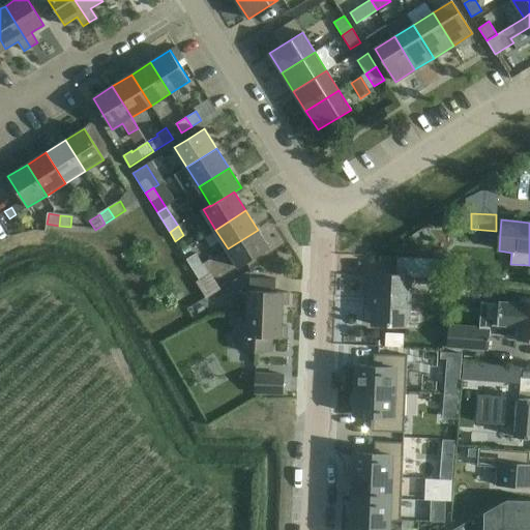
[(258,230),(228,248),(239,267),(269,248),(258,230)]
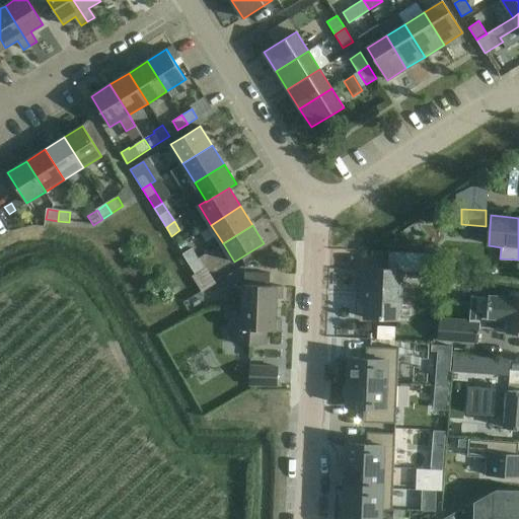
[(190,264),(199,258),(193,248),(182,253),(190,264)]
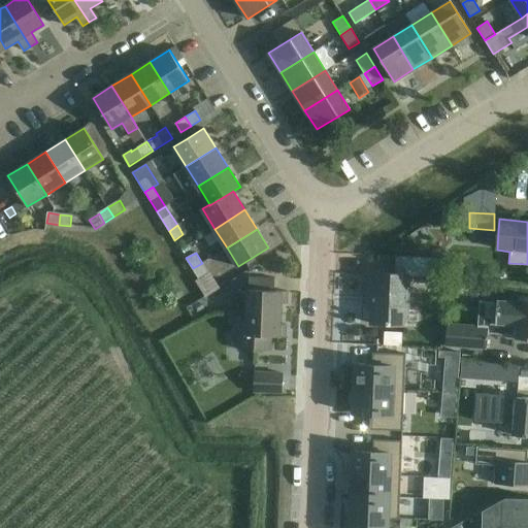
[(371,324),(392,325),(407,326),(409,275),(430,276),(430,258),(395,257),(395,274),(367,273),(366,292),(372,292),(371,324)]
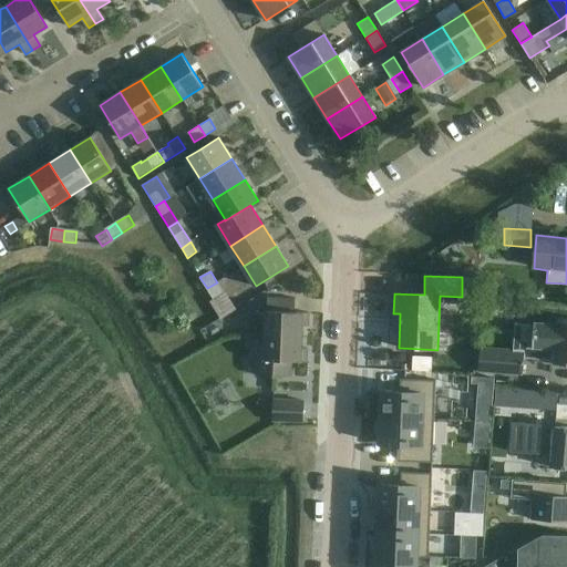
[(210,302),(220,320),(237,310),(226,292),(224,295),(217,282),(207,288),(215,300),(210,302)]
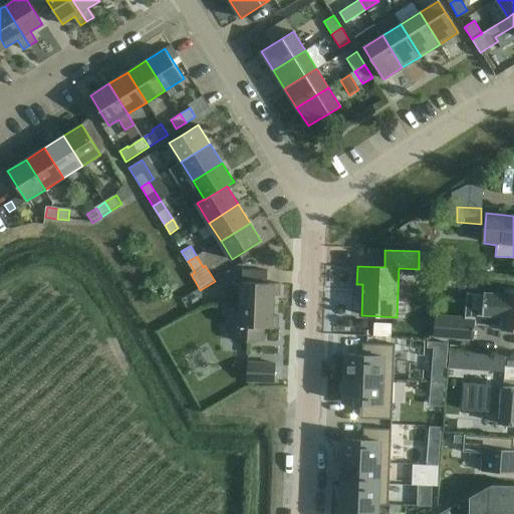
[(240,294),(240,304),(273,306),(274,296),(279,296),(279,284),(267,283),(267,271),(242,270),(242,282),(241,282),(241,285),(231,284),(230,294),(240,294)]
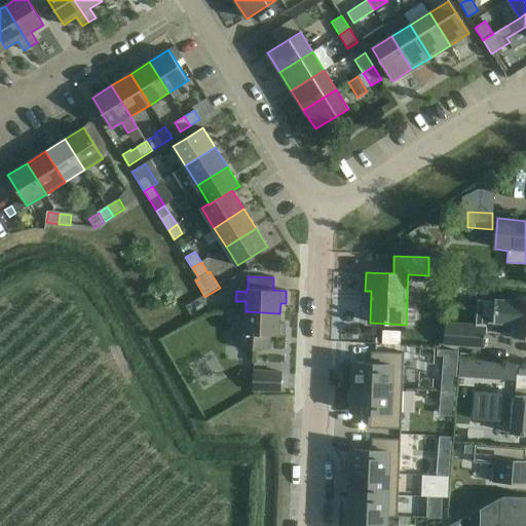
[(445,309),(461,310),(462,285),(446,283),(445,309)]
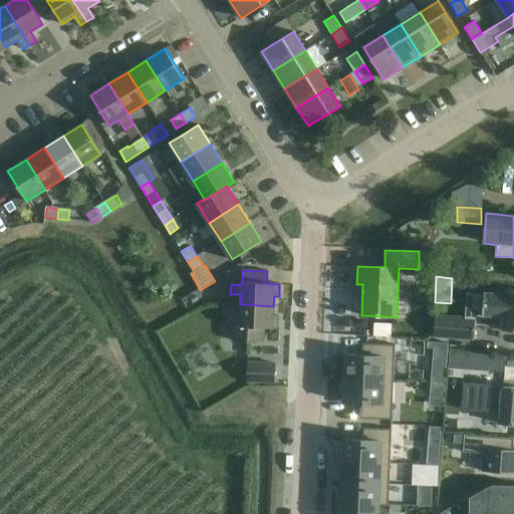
[(484,292),(482,315),(503,317),(502,330),(513,330),(513,290),(505,290),(504,294),(484,292)]
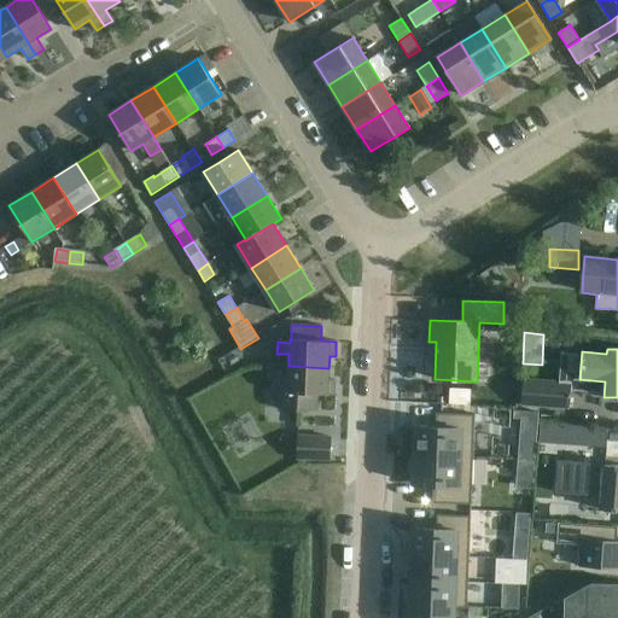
[(279,409),(292,410),(316,410),(318,395),(333,395),(334,380),(328,380),(328,368),(289,366),(287,379),(280,379),(279,409)]
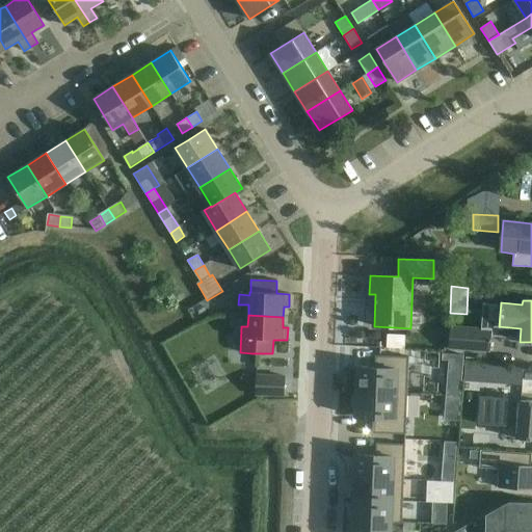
[(450,326),(449,348),(489,350),(490,329),(450,326)]
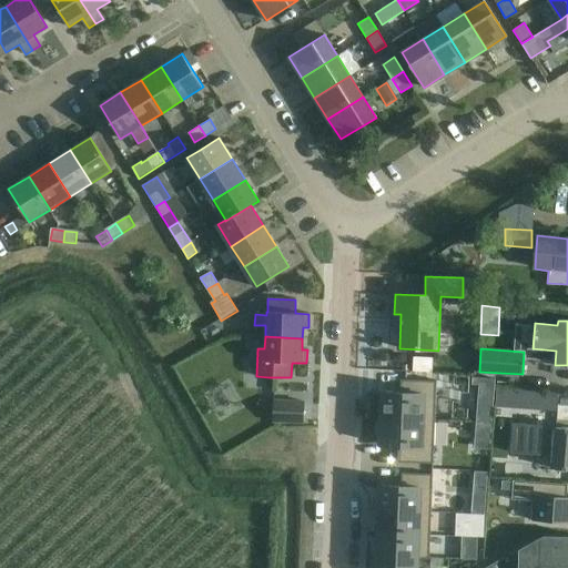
[(382,393),(381,418),(435,421),(436,381),(418,381),(401,379),(401,393),(382,393)]
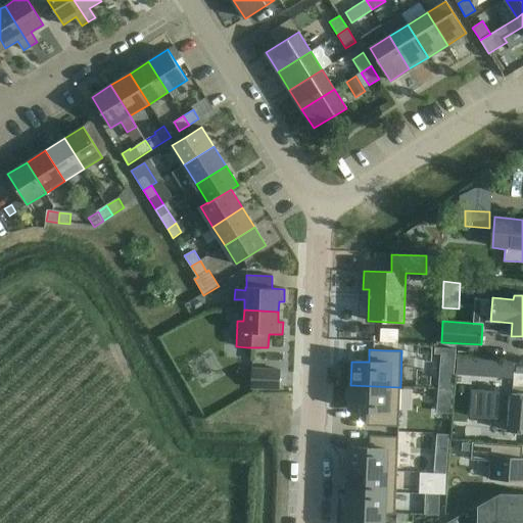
[(493,362),(492,377),(513,379),(515,363),(493,362)]
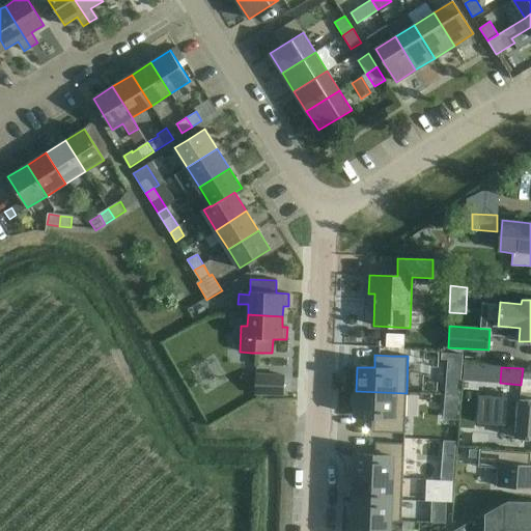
[(255,393),(263,394),(284,395),(285,375),(255,374),(255,393)]
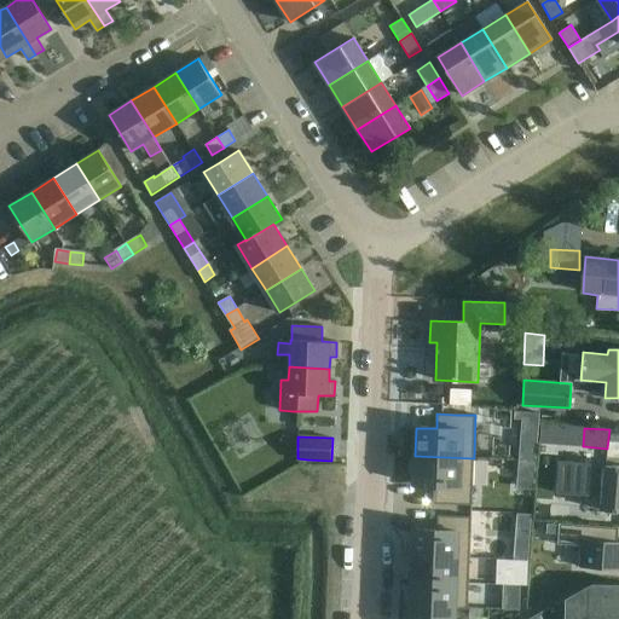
[(415,470),(414,485),(434,486),(433,504),(472,505),(474,458),(415,456),(415,470)]
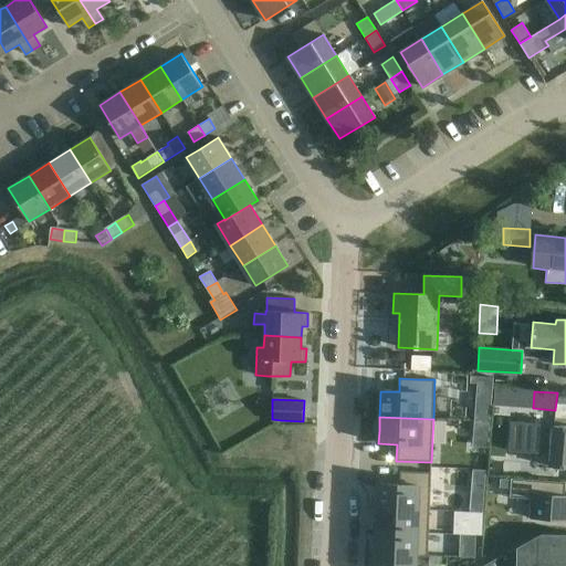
[(510,449),(510,451),(542,453),(543,436),(552,436),(551,453),(549,467),(565,468),(565,427),(554,426),(554,425),(542,423),(542,425),(512,422),(511,431),(510,449)]
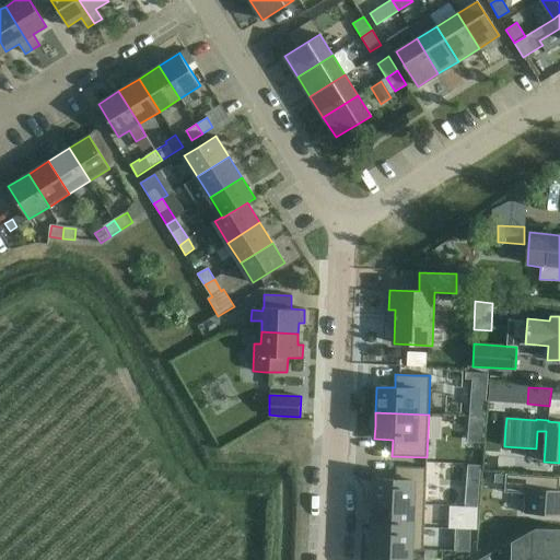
[(373,491),(372,503),(424,505),(427,469),(427,467),(396,466),(396,479),(373,479),(373,491)]
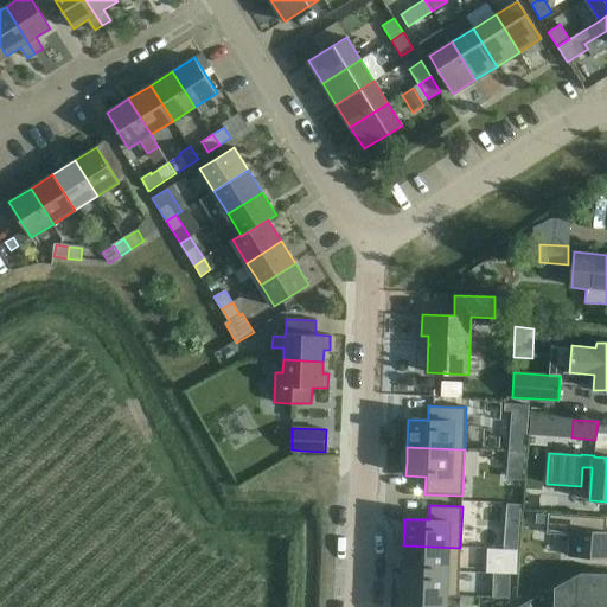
[(534,511),(532,519),(542,519),(541,535),(561,536),(561,556),(606,558),(606,532),(604,532),(605,517),(534,511)]
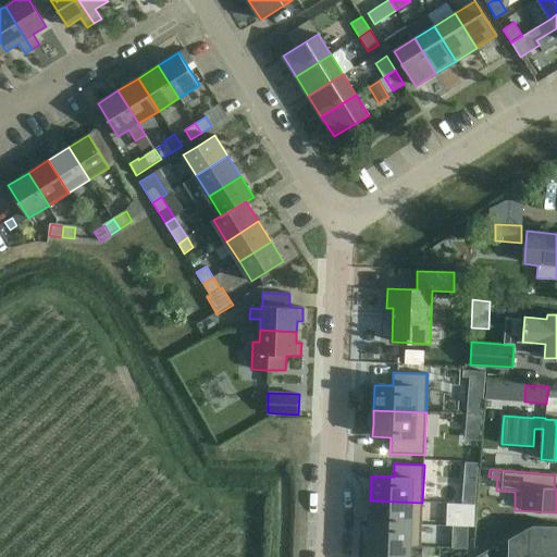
[(370,511),(369,523),(421,525),(422,503),(370,500),(370,511)]
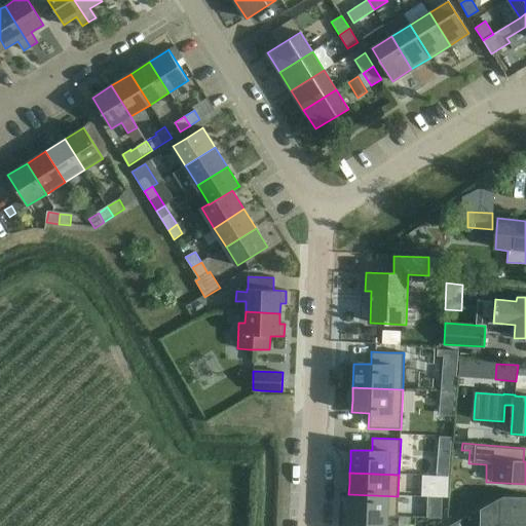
[(348,504),(347,515),(398,517),(398,496),(348,494),(348,504)]
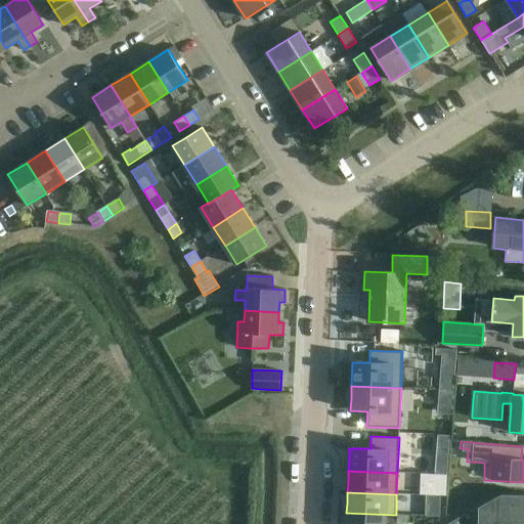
[(523,523),(523,494),(501,494),(449,523),(447,523),(523,523)]
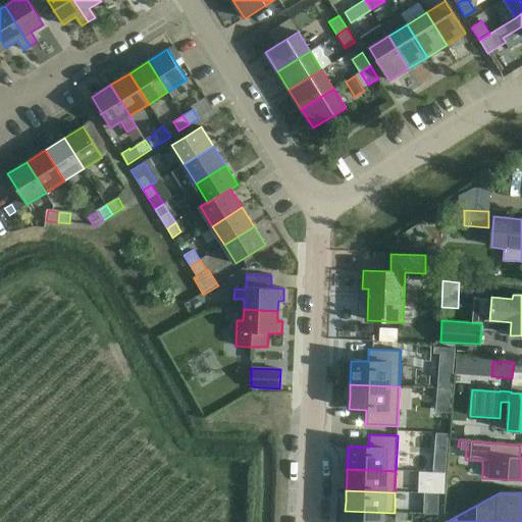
[(344,521),(383,521),(384,514),(395,514),(395,513),(345,511),(344,521)]
